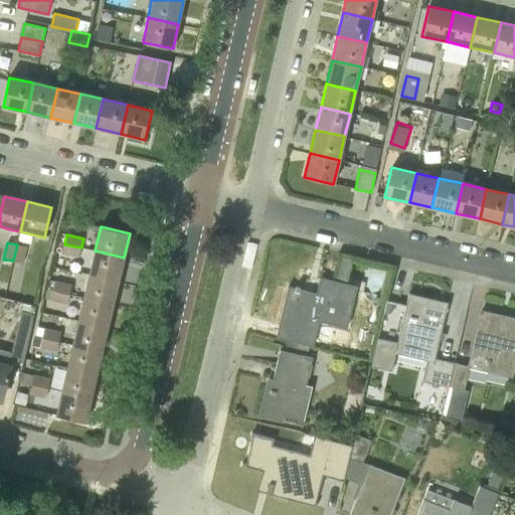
[(27,247),(17,244),(13,261),(23,264),(27,247)]
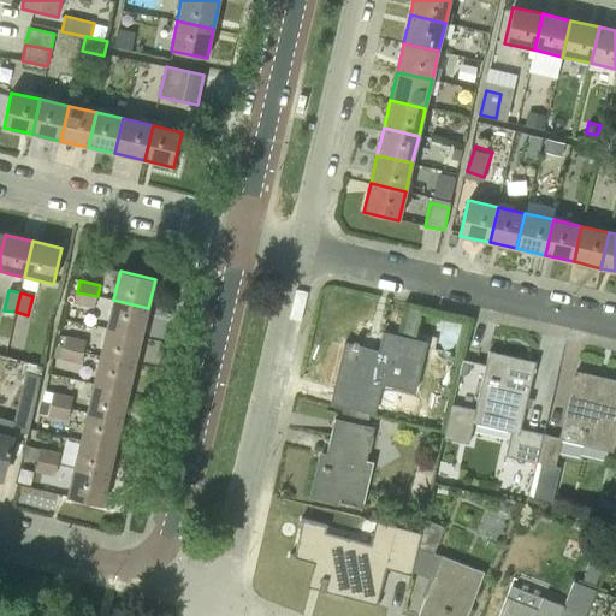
[(75,303),(94,308),(98,296),(77,292),(75,303)]
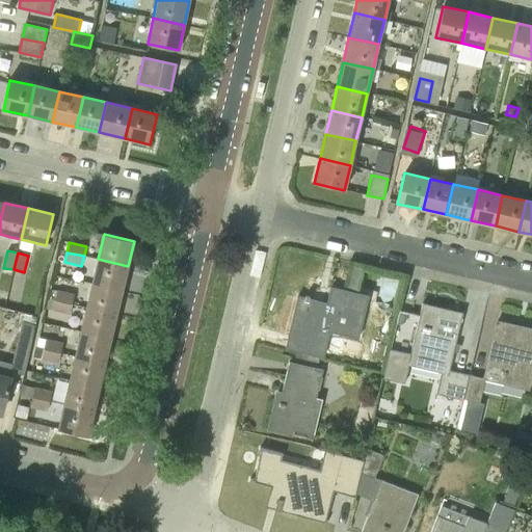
[(92,284),(123,290),(128,266),(98,259),(92,284)]
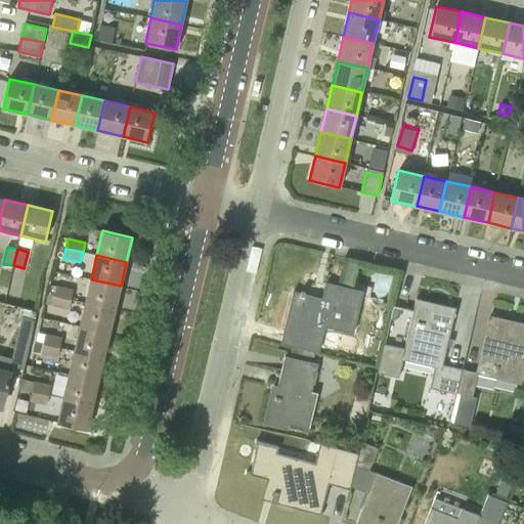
[(86,303),(116,310),(121,286),(91,279),(86,303)]
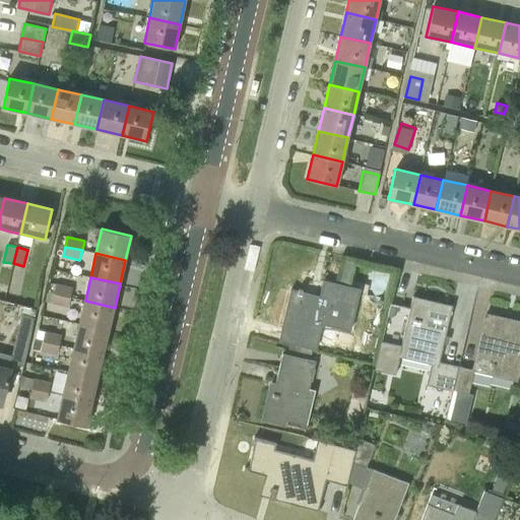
[(309,322),(350,331),(361,289),(324,281),(320,297),(291,290),(279,340),(304,345),(309,322)]
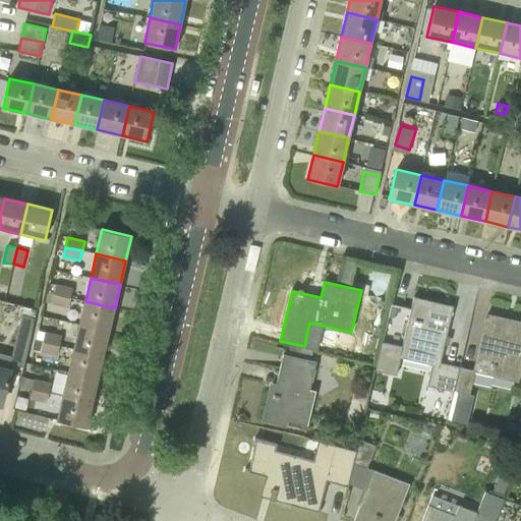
[(54,294),(71,298),(73,288),(57,284),(54,294)]
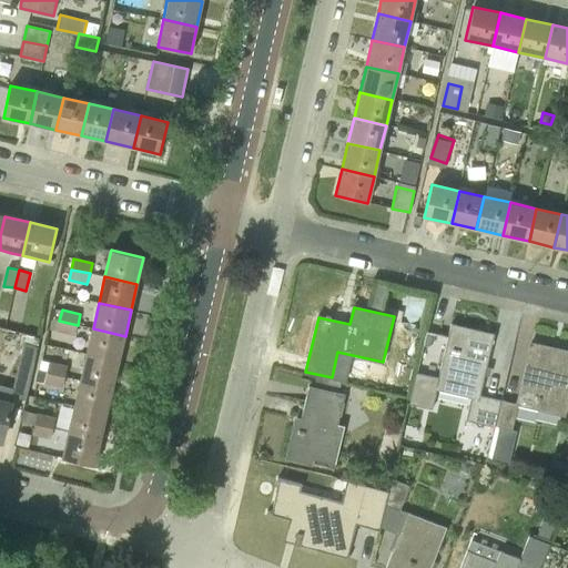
[(57,332),(74,335),(78,325),(59,321),(57,332)]
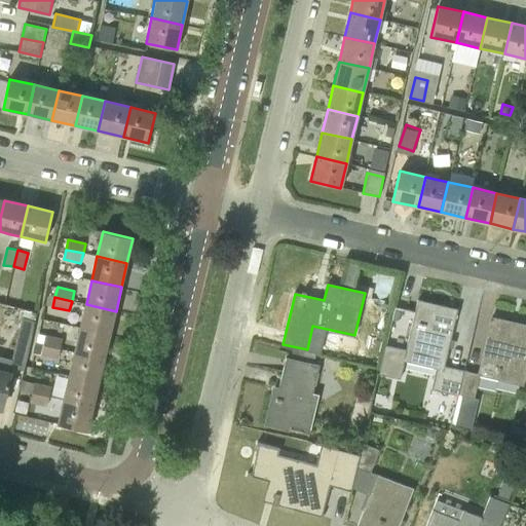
[(464,370),(444,366),(457,309),(417,301),(406,348),(389,344),(382,373),(404,378),(407,363),(436,369),(430,389),(458,397),(458,396),(464,370)]
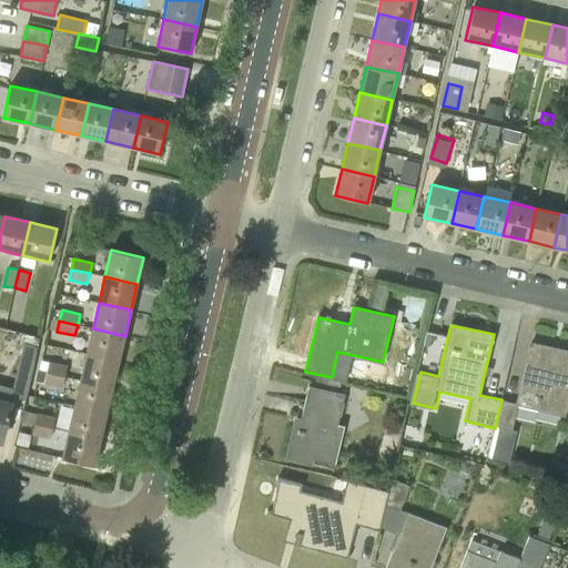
[(87,354),(119,362),(125,336),(93,328),(87,354)]
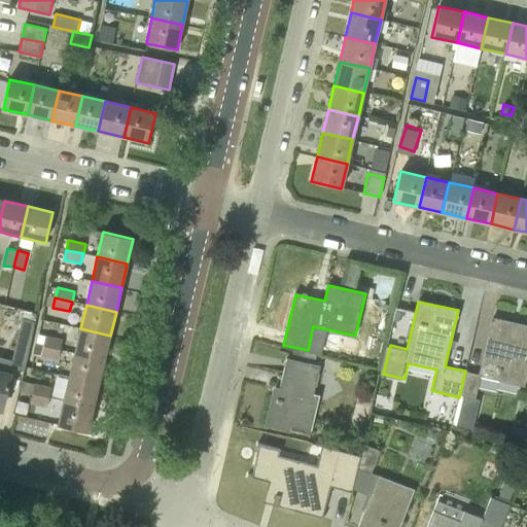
[(9,369),(25,372),(34,322),(22,319),(9,369)]
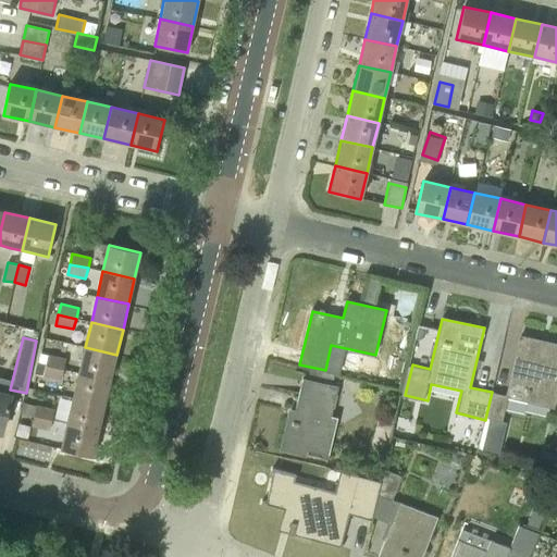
[(521,337),(509,386),(523,390),(521,401),(553,409),(556,391),(556,349),(541,346),(542,342),(521,337)]
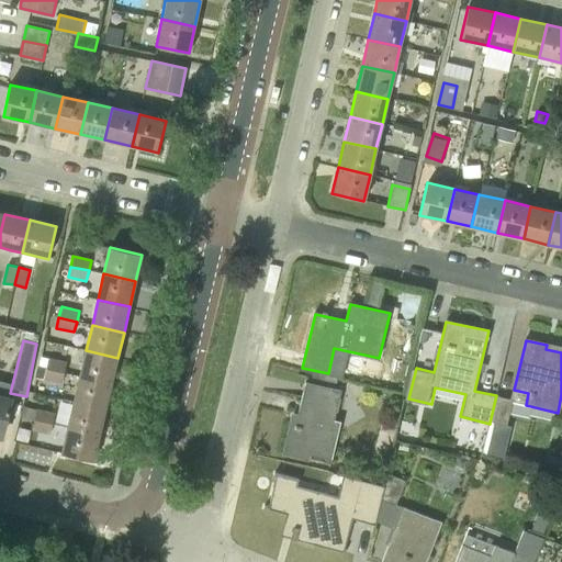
[(80,377),(112,384),(117,358),(86,350),(80,377)]
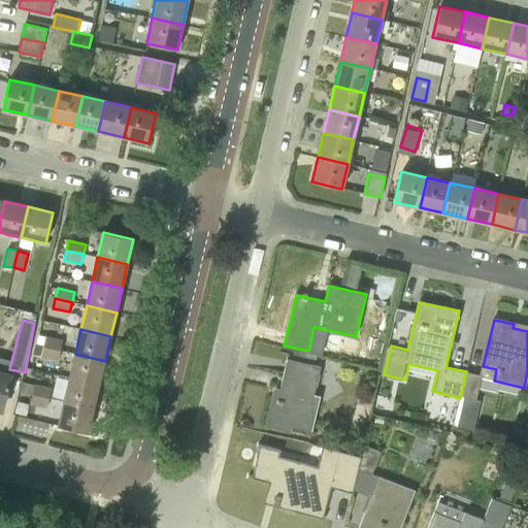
[(44,345),(61,350),(63,340),(46,336),(44,345)]
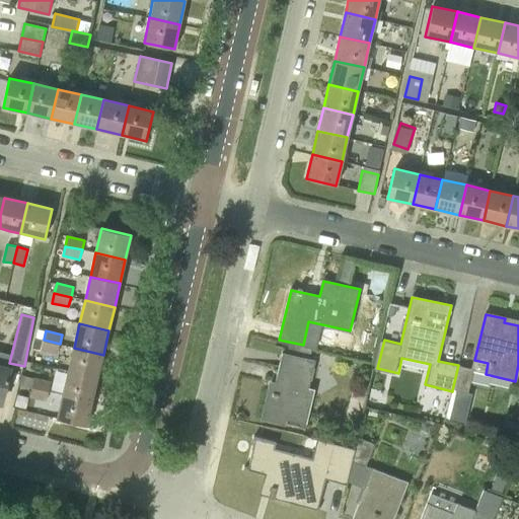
[(33,349),(58,354),(60,344),(44,340),(36,339),(33,349)]
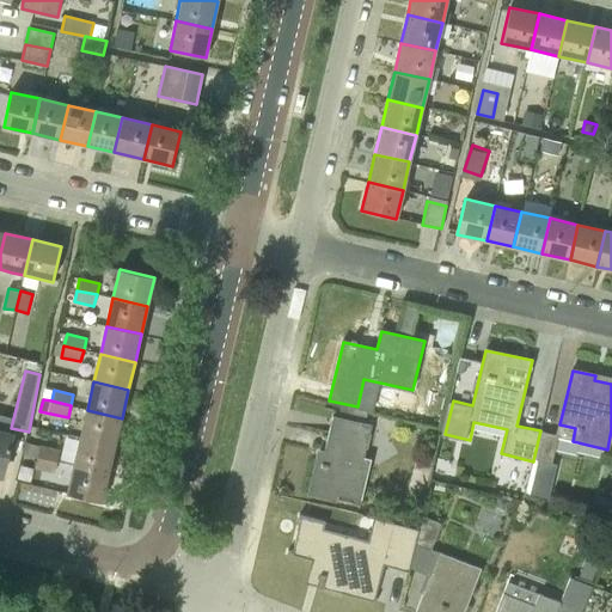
[(80,438),(115,446),(122,418),(87,410),(80,438)]
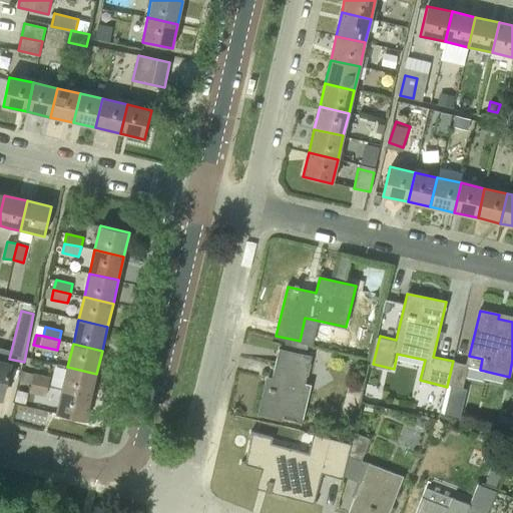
[(264,411),(303,420),(311,385),(306,383),(312,356),(279,349),(264,411)]
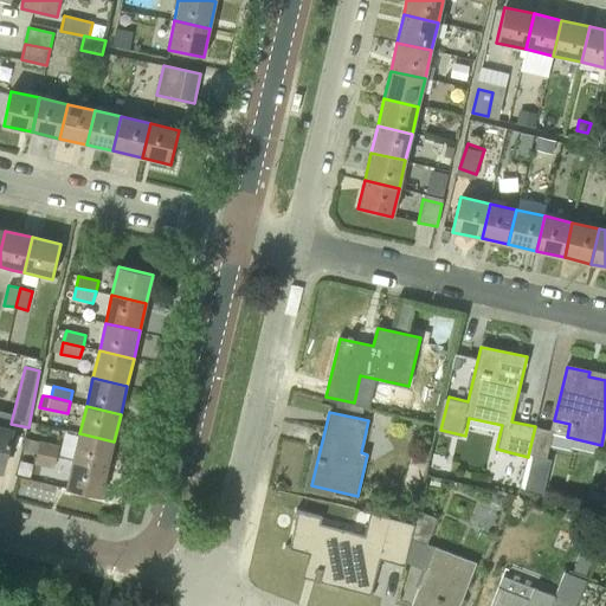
[(14,429),(0,425),(0,471),(1,471),(6,456),(7,456),(14,429)]
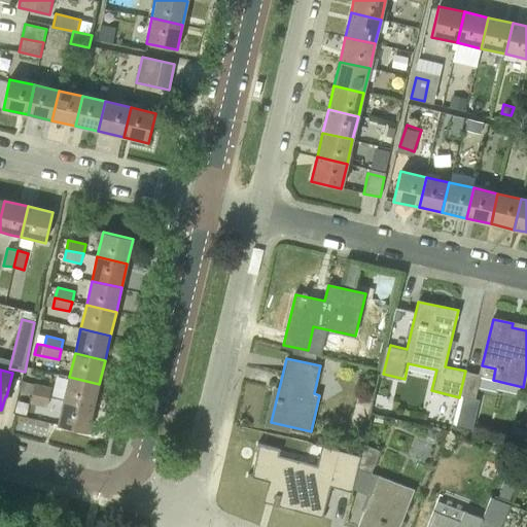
[(481,377),(481,375),(480,375),(465,371),(459,396),(476,399),(481,377)]
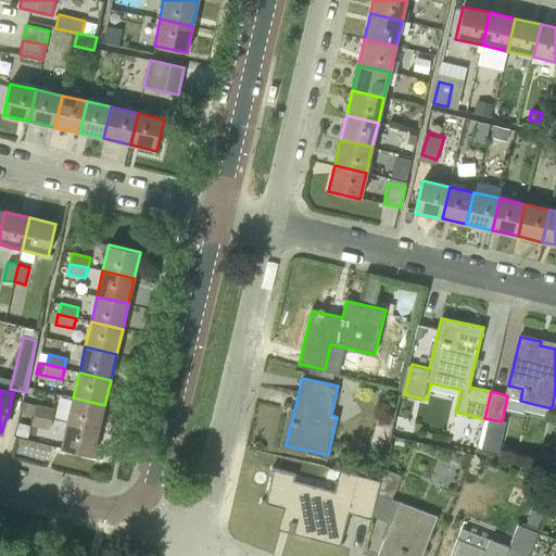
[(67,424),(99,430),(104,405),(73,397),(67,424)]
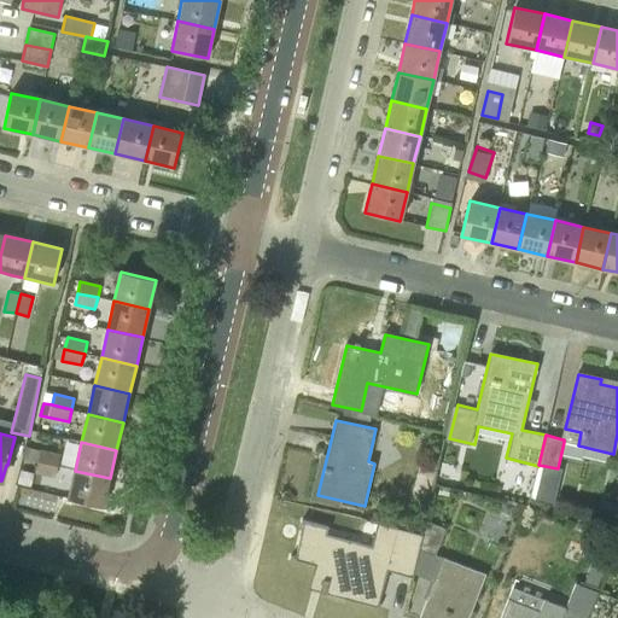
[(39,462),(58,466),(60,455),(41,450),(39,462)]
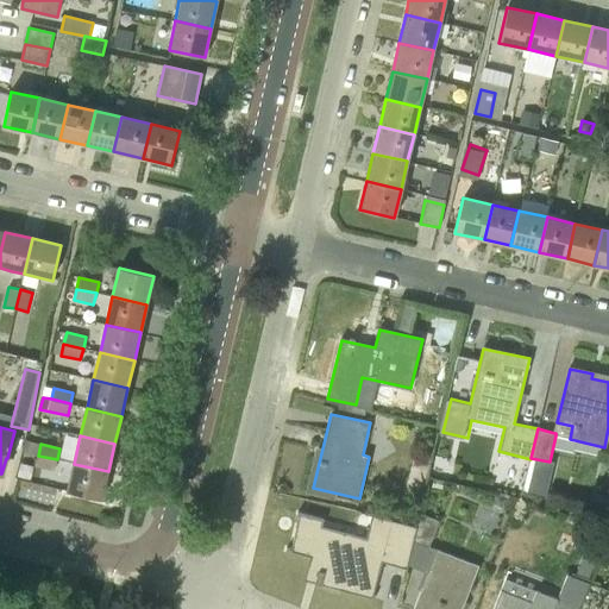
[(35,466),(55,471),(57,459),(38,456),(35,466)]
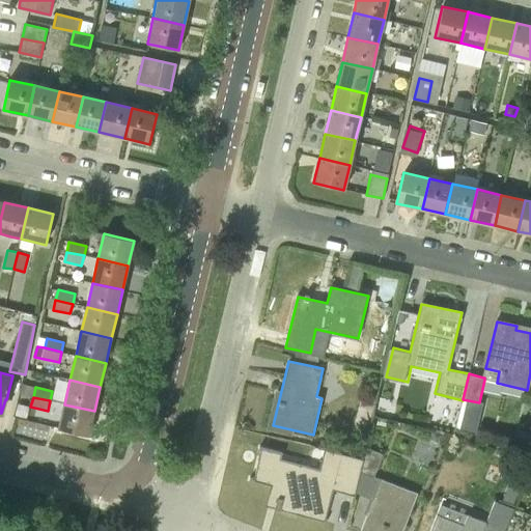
[(94,411),(64,404),(58,429),(88,436),(94,411)]
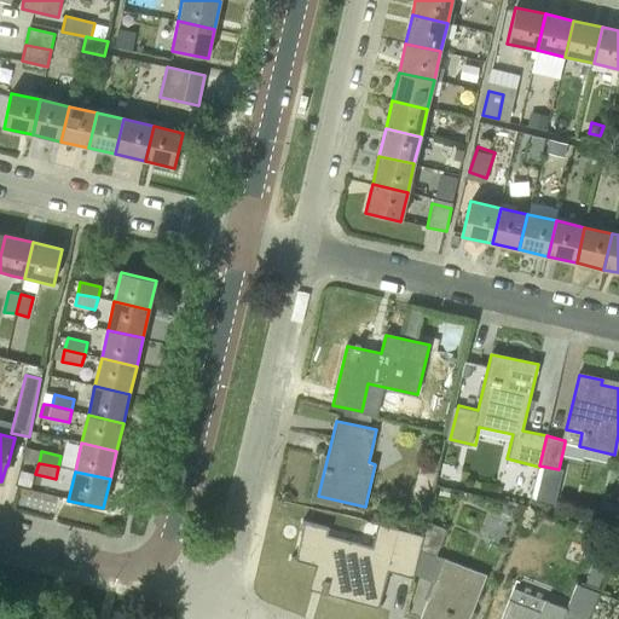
[(368,521),(363,537),(305,522),(295,560),(328,568),(322,593),(379,608),(387,572),(415,579),(422,550),(426,537),(424,536),(368,521)]
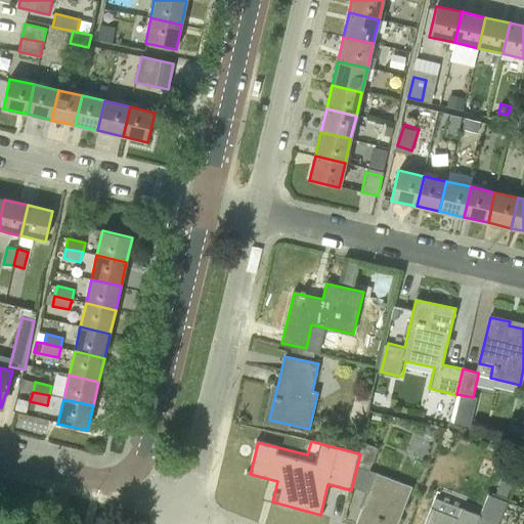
[(357,466),(370,471),(379,448),(362,442),(359,453),(360,454),(357,466)]
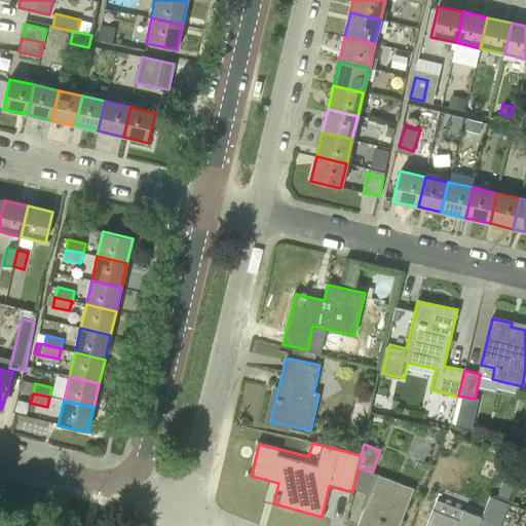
[(399,525),(414,490),(377,476),(357,525),(399,525)]
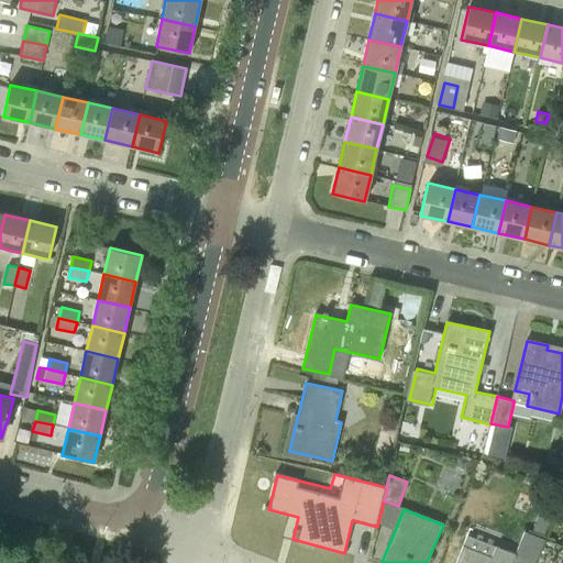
[(534,562),(544,539),(543,539),(550,522),(538,517),(530,533),(526,532),(525,531),(516,554),(467,534),(455,562),(534,562)]
